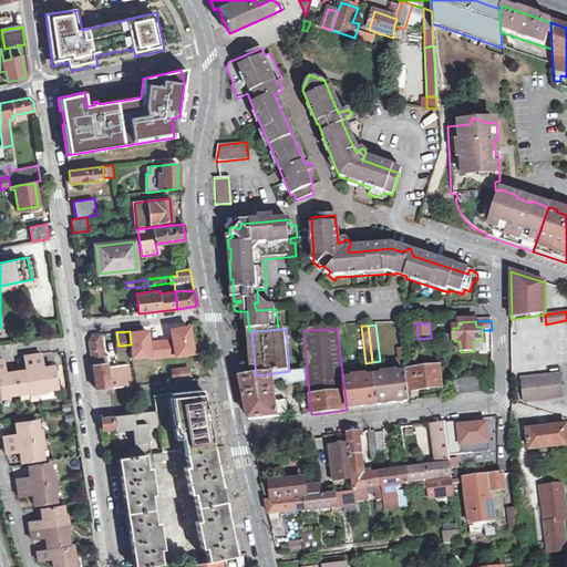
[(89,341),(96,390),(124,387),(122,370),(107,372),(106,364),(106,362),(105,362),(102,333),(92,334),(89,341)]
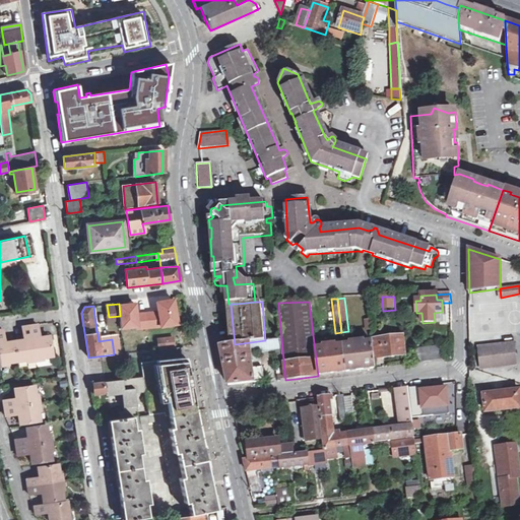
[(442,312),(434,313),(435,322),(443,322),(442,312)]
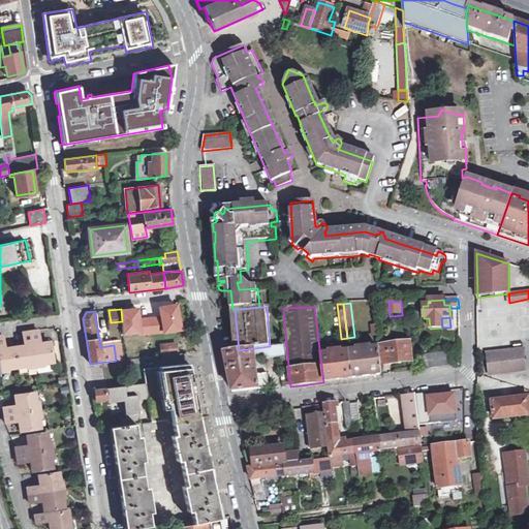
[(38,330),(30,331),(35,365),(53,362),(51,342),(40,343),(38,330)]
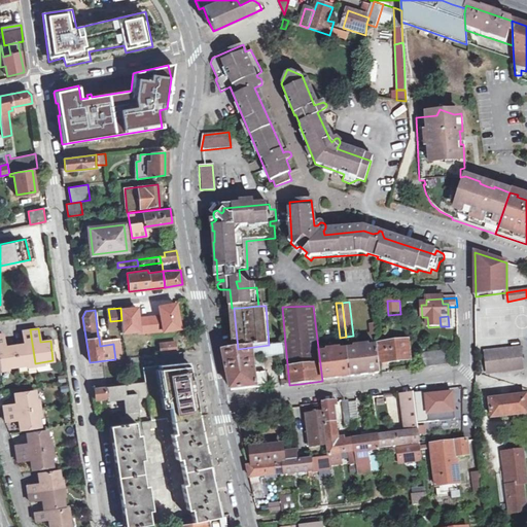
[(14,345),(18,365),(35,363),(30,329),(23,330),(25,344),(14,345)]
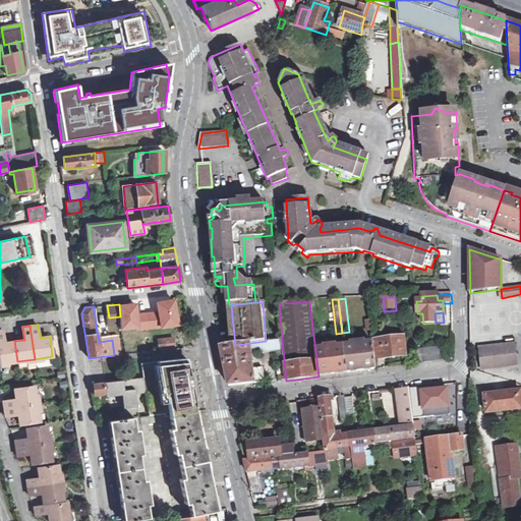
[(0,363),(17,361),(14,341),(4,343),(2,330),(0,330),(0,363)]
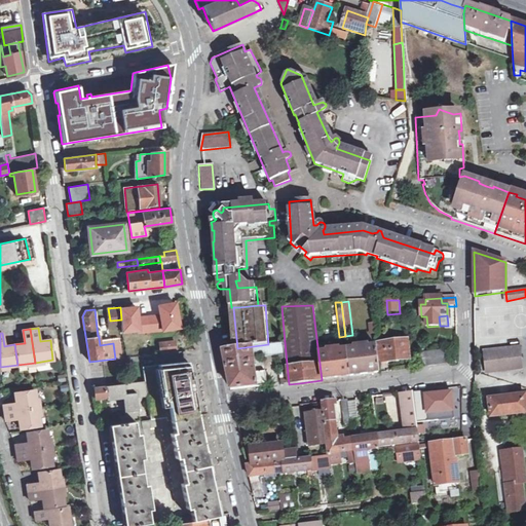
[(112,337),(99,338),(100,345),(113,343),(112,337)]
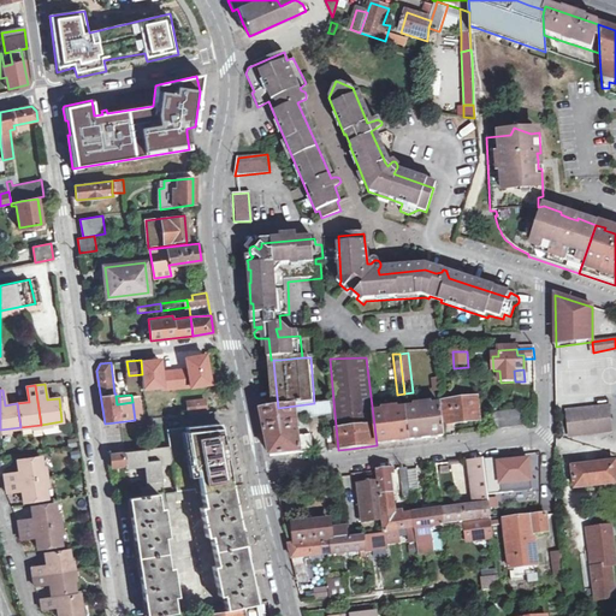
[(185,401),(187,410),(207,407),(206,398),(185,401)]
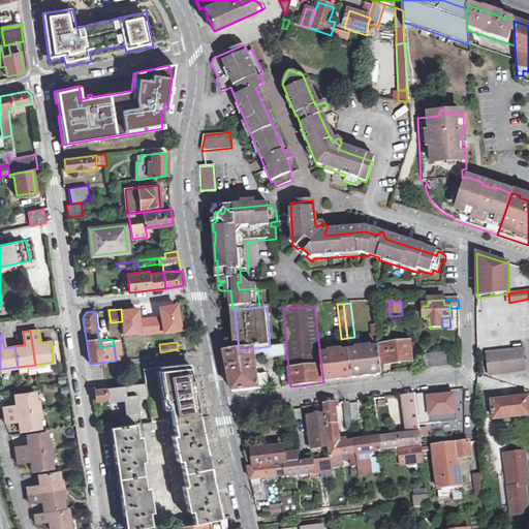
[(379,346),(381,365),(390,364),(410,361),(408,342),(379,346)]
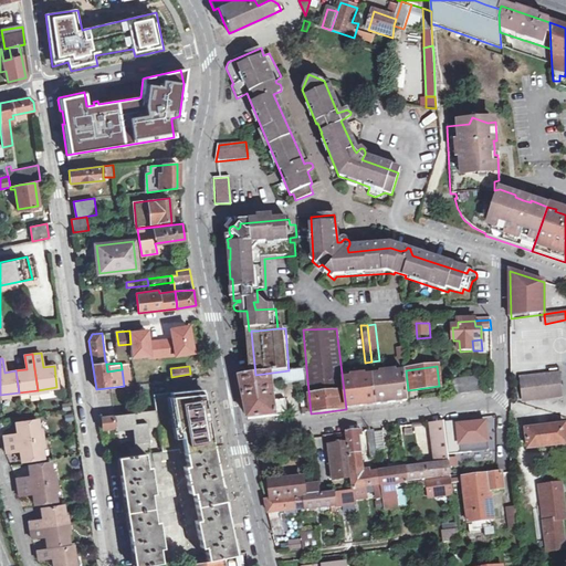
[(289,370),(255,375),(242,377),(247,401),(249,412),(251,420),(289,416),(287,400),(276,401),(275,386),(301,383),(304,415),(311,413),(306,368),(289,370)]
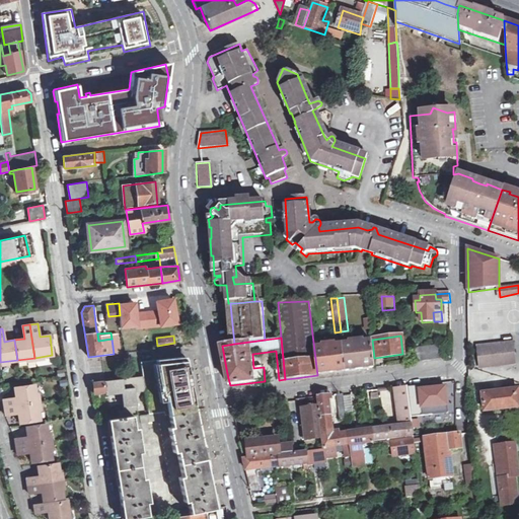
[(343,346),(347,372),(358,371),(369,370),(375,369),(373,358),(371,342),(360,344),(359,342),(353,342),(353,345),(343,346)]
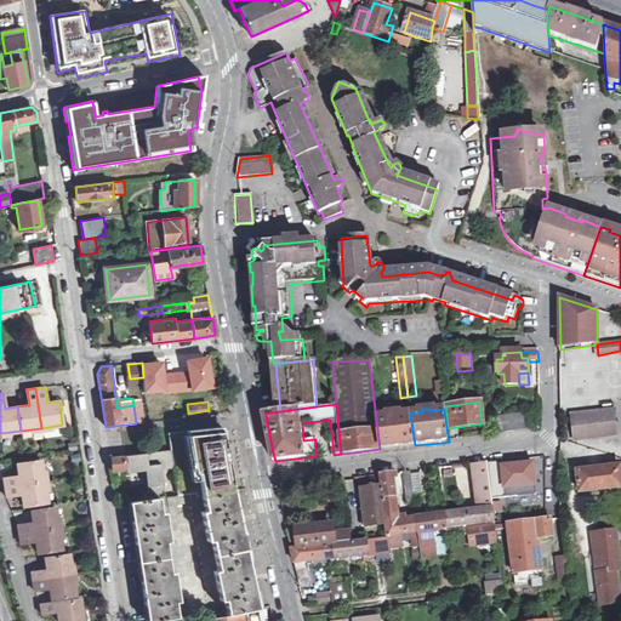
[(415,445),(410,414),(399,415),(399,412),(391,414),(391,416),(379,417),(382,449),(396,448),(415,445)]
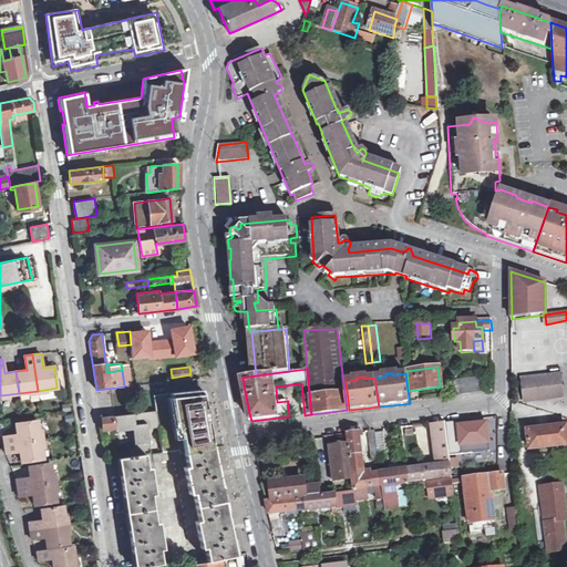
[(522,381),(525,404),(564,400),(560,377),(522,381)]
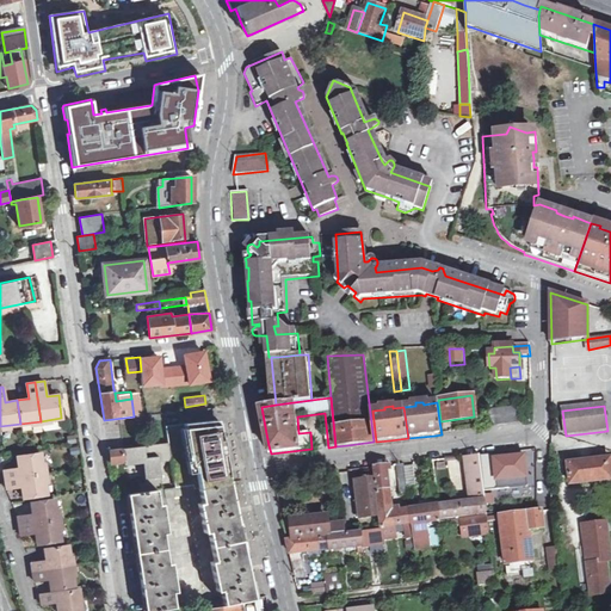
[(523,407),(488,411),(489,429),(525,424),(523,407)]
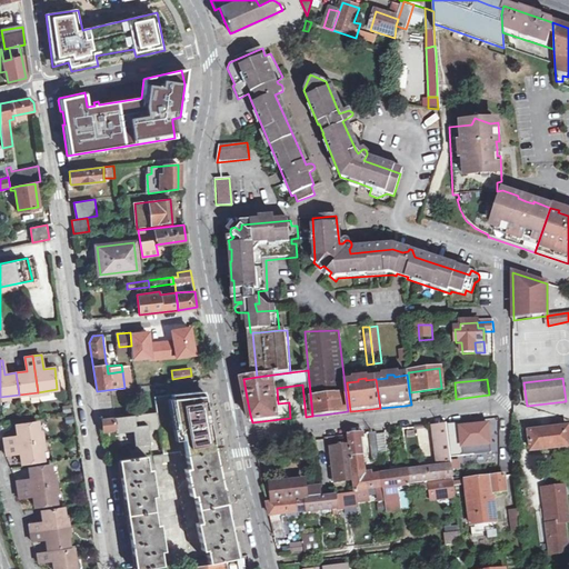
[(202,391),(155,397),(163,453),(180,450),(180,456),(186,455),(213,449),(209,425),(202,391)]
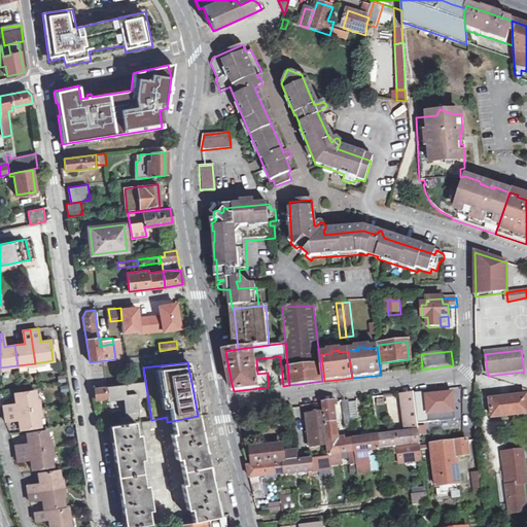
[(119,417),(120,424),(135,422),(142,421),(150,420),(145,382),(105,387),(106,397),(106,401),(123,399),(125,416),(119,417)]
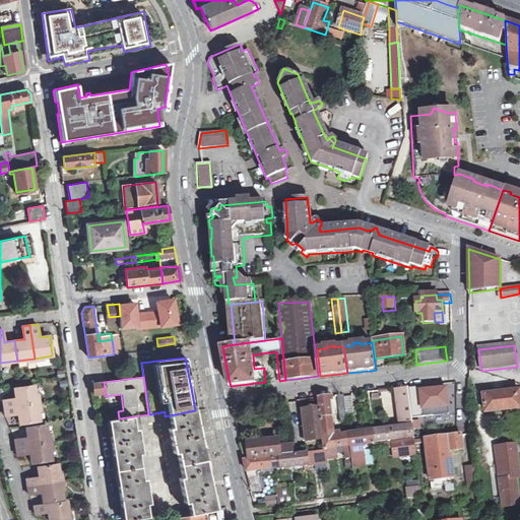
[(105,392),(104,382),(92,383),(93,394),(105,392)]
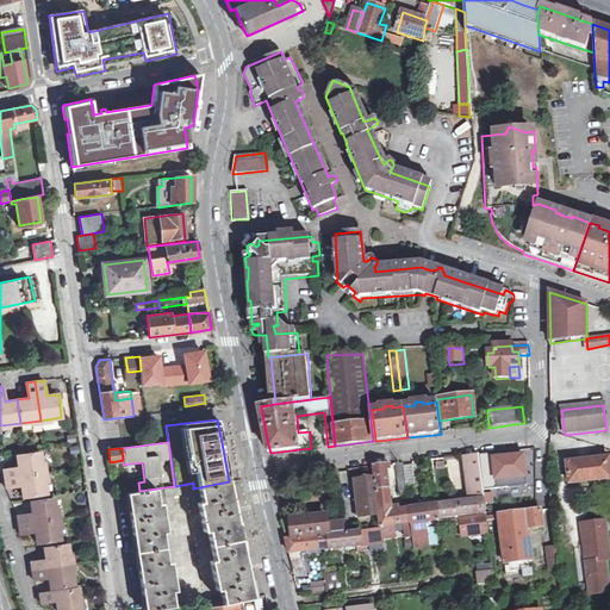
[(4,470),(5,479),(44,473),(42,461),(41,452),(17,455),(18,468),(4,470)]
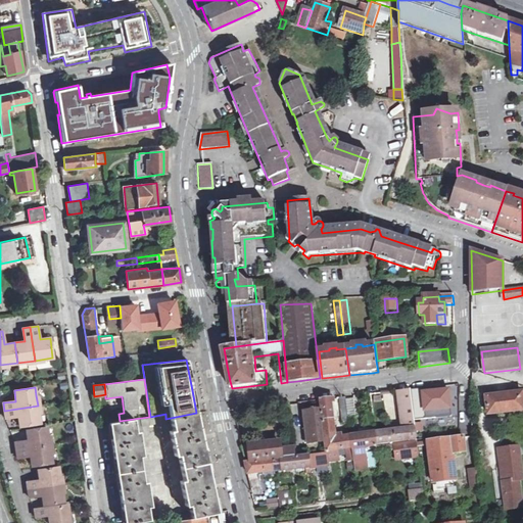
[(449,388),(421,391),(423,413),(424,413),(452,410),(449,388)]
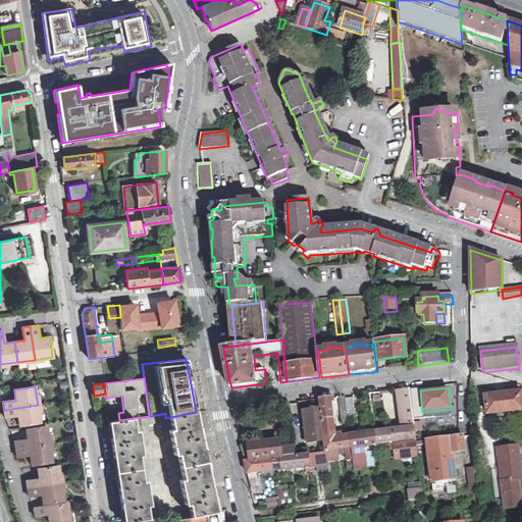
[(419,388),(412,388),(415,418),(424,417),(423,412),(422,412),(420,390),(419,388)]
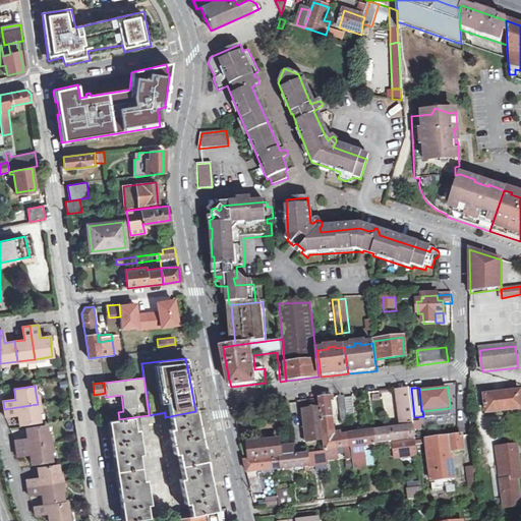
[(378,445),(416,440),(409,389),(401,390),(405,423),(409,422),(410,428),(375,432),(378,445)]
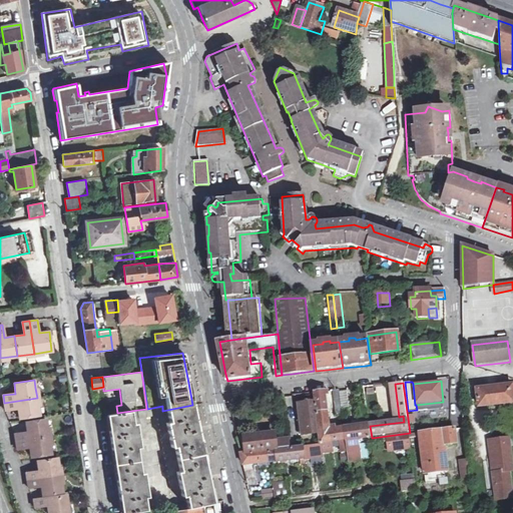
[(478,409),(512,404),(512,401),(512,398),(512,397),(512,386),(476,391),(478,409)]
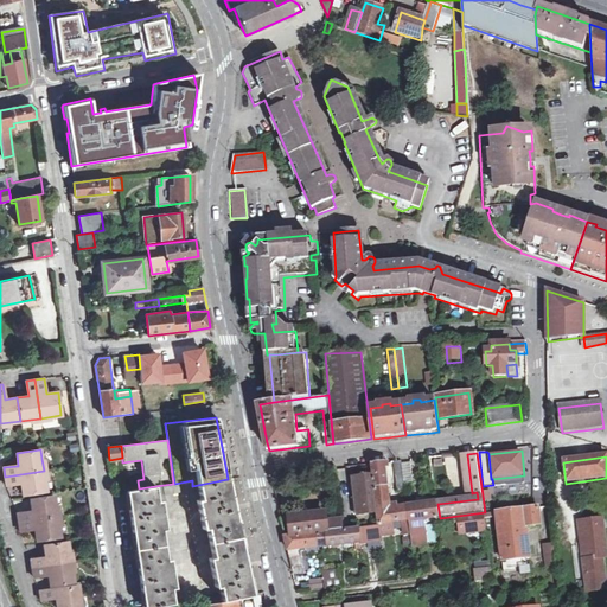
[(407,491),(406,485),(403,466),(403,462),(394,464),(398,492),(407,491)]
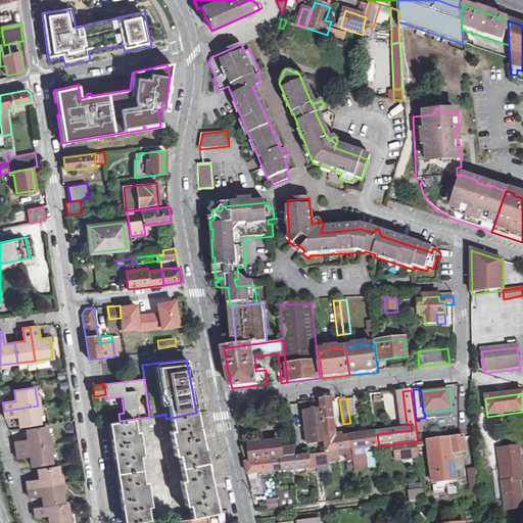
[(322,401),(324,412),(327,438),(336,436),(332,399),(322,401)]
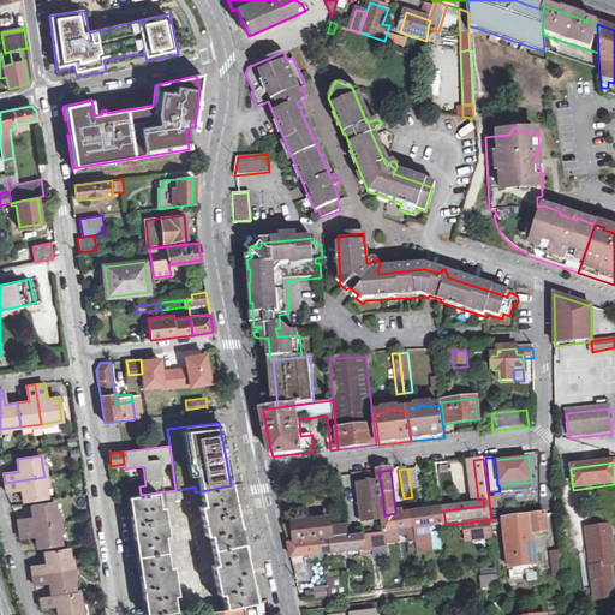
[(408,472),(411,491),(419,490),(416,471),(408,472)]
